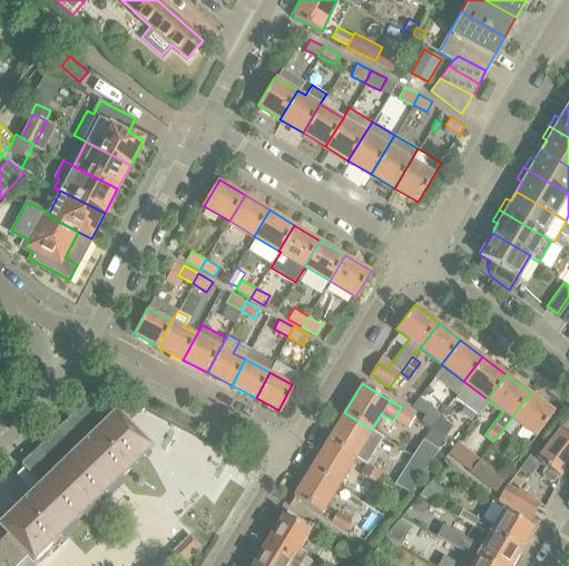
[(0,565),(31,565),(37,562),(33,558),(150,446),(116,410),(115,409),(115,408),(98,391),(96,389),(57,426),(18,464),(21,467),(25,470),(38,485),(0,521),(0,565)]
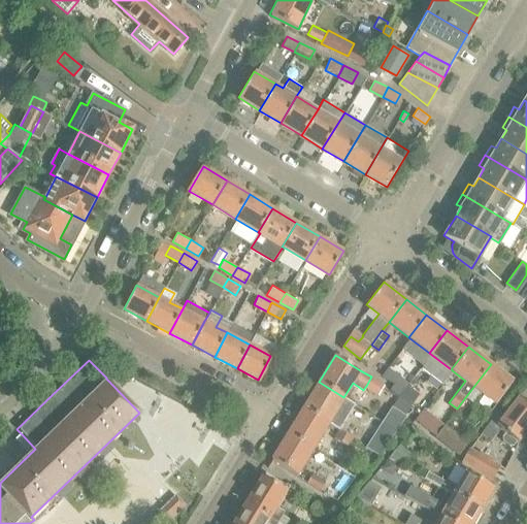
[(513,381),(491,364),(473,387),(495,403),(513,381)]
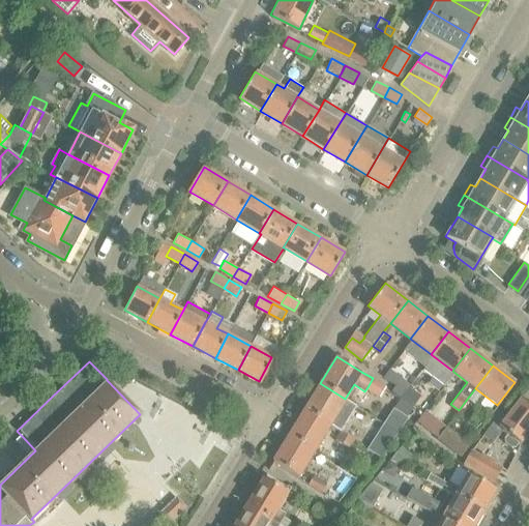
[(389,368),(383,376),(395,384),(391,389),(401,397),(410,383),(389,368)]
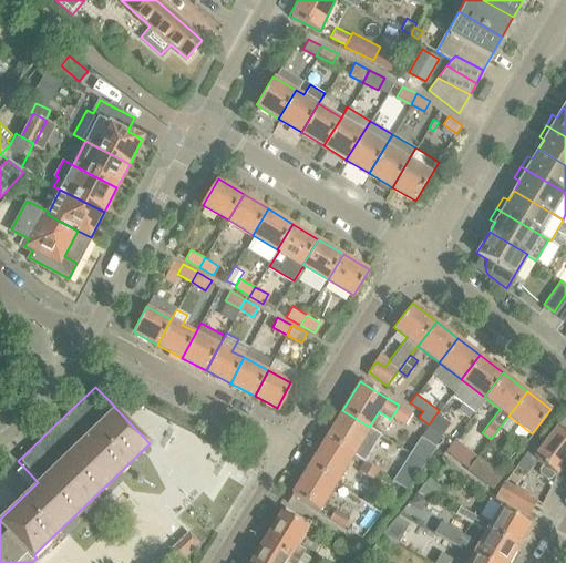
[(129,396),(116,408),(123,416),(136,403),(129,396)]
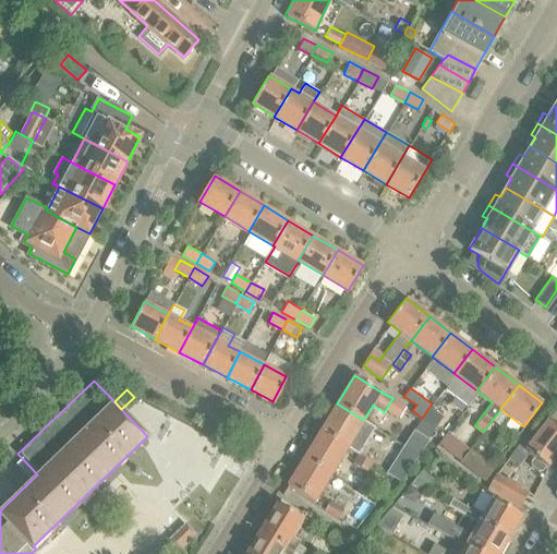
[(406,407),(392,398),(387,408),(400,416),(406,407)]
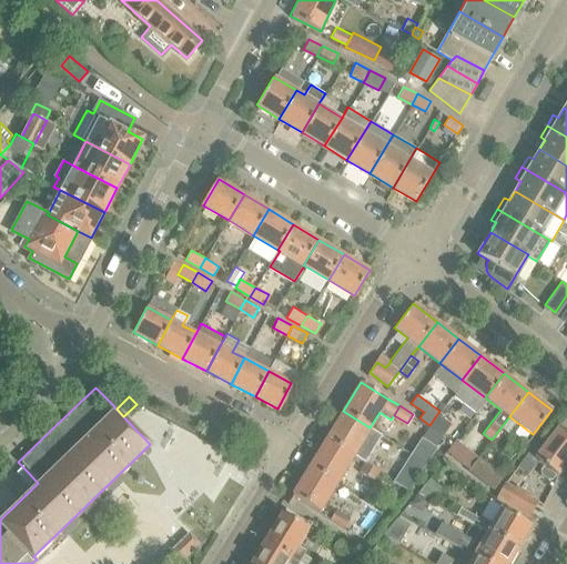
[(353,454),(365,462),(380,471),(387,457),(362,441),(370,427),(343,411),(326,439),(353,454)]
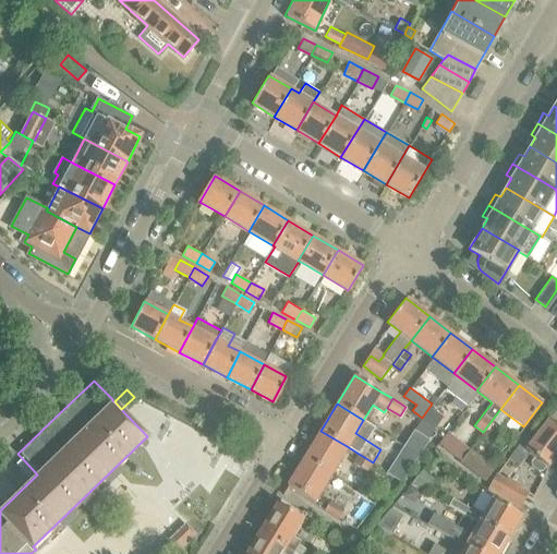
[(422,418),(415,428),(428,436),(435,426),(422,418)]
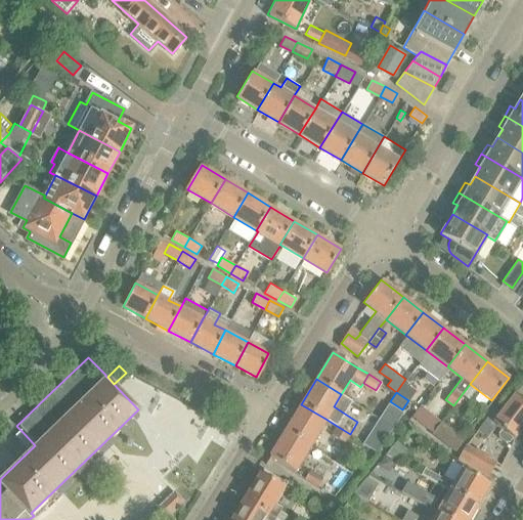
[(496,404),(485,420),(477,429),(487,436),(496,424),(514,437),(522,425),(522,398),(515,393),(503,409),(496,404)]
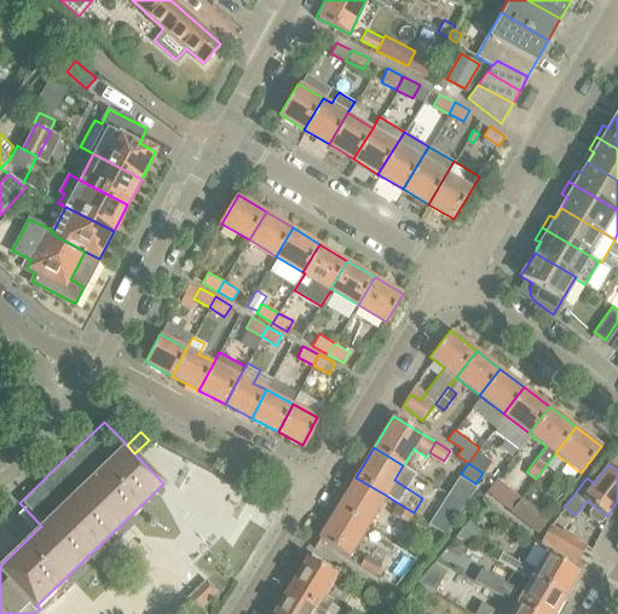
[(497,476),(486,490),(487,491),(512,509),(521,497),(497,476)]
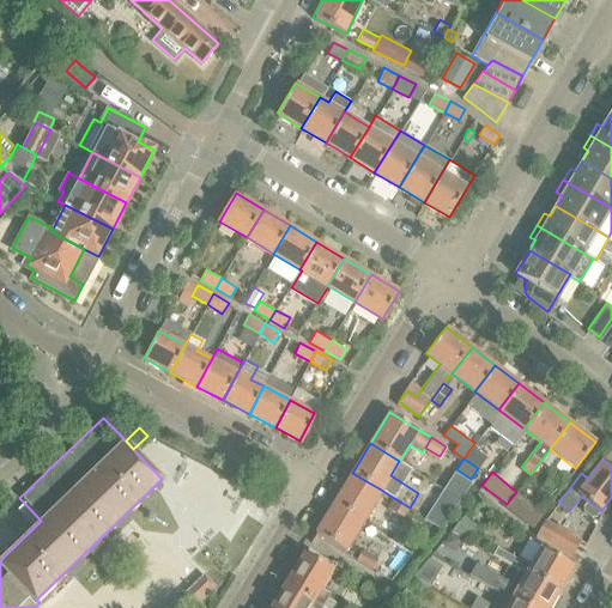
[(352,473),(334,503),(363,520),(381,490),(352,473)]
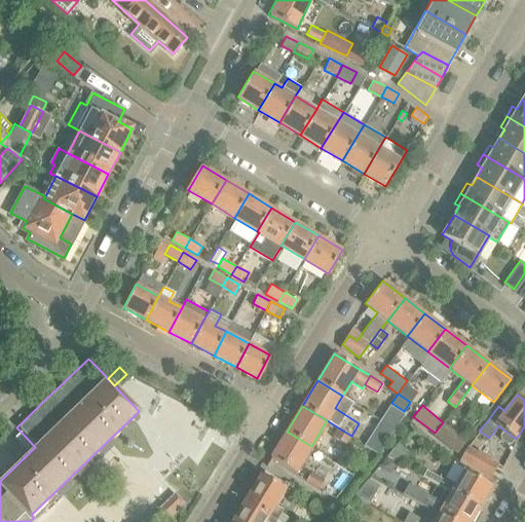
[(389,406),(381,419),(396,429),(404,415),(389,406)]
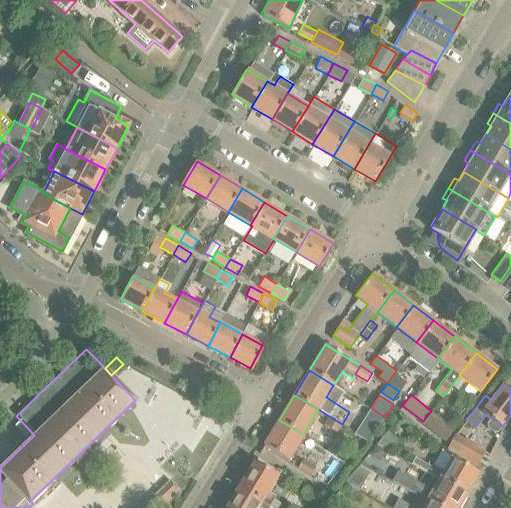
[(385,417),(371,408),(356,432),(370,441),(385,417)]
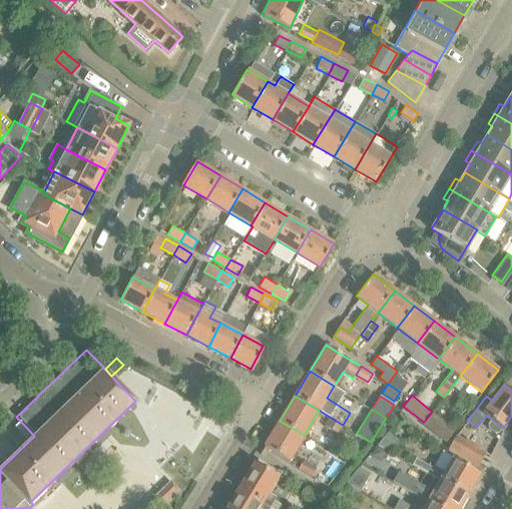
[(424,422),(423,424),(446,441),(455,429),(453,428),(432,412),(424,422)]
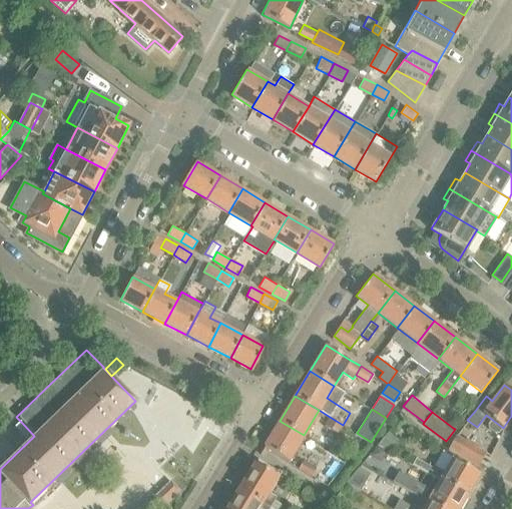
[(338,432),(343,425),(330,417),(325,424),(338,432)]
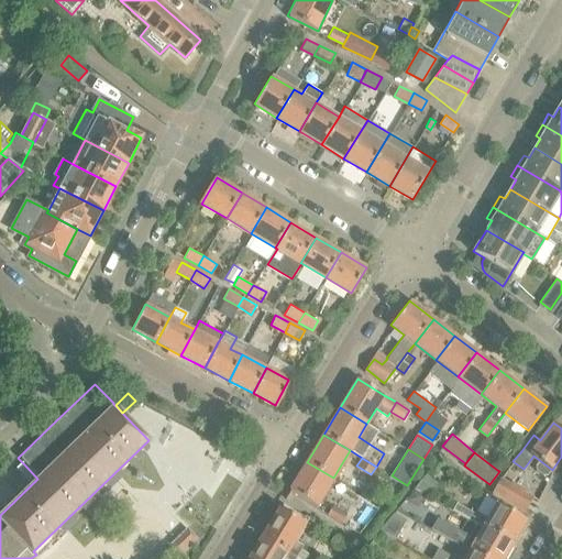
[(30,479),(34,474),(24,464),(21,461),(17,466),(30,479)]
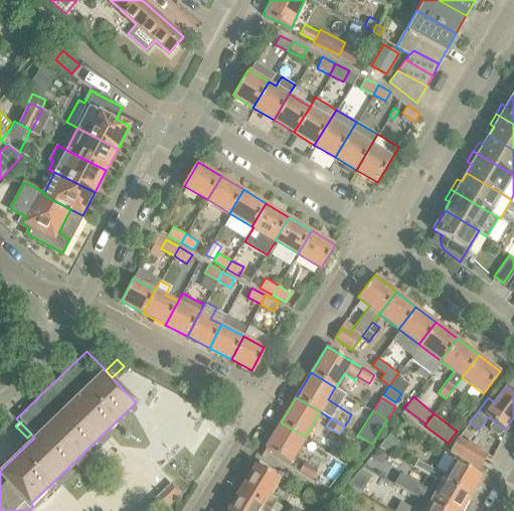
[(290,462),(305,437),(281,422),(266,448),(290,462)]
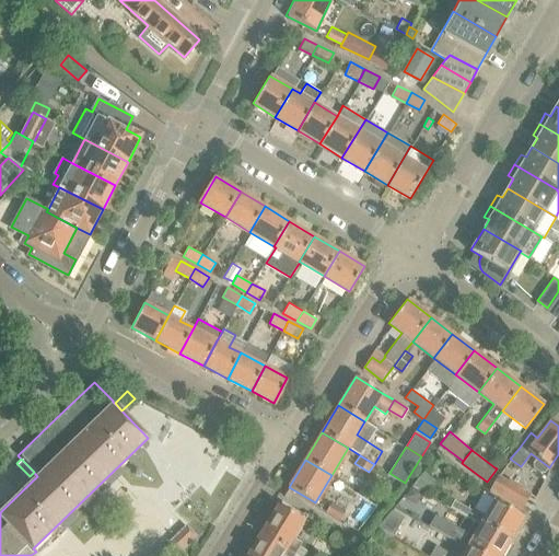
[(424,470),(412,485),(422,490),(426,493),(437,479),(424,470)]
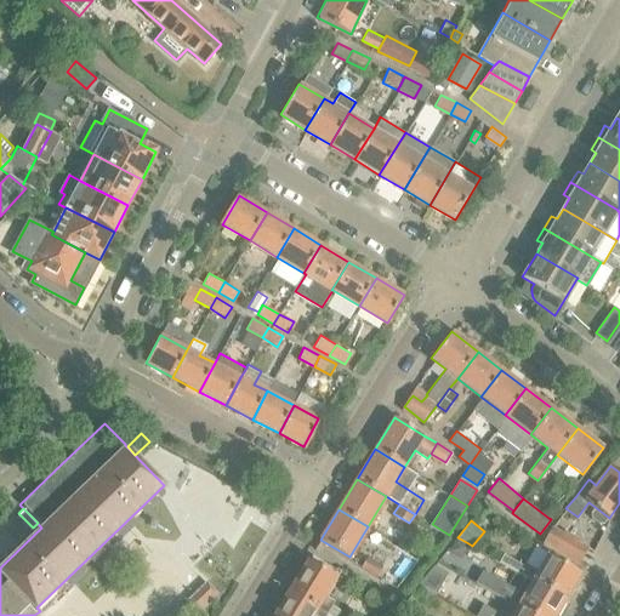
[(580,562),(589,545),(552,524),(542,541),(580,562)]
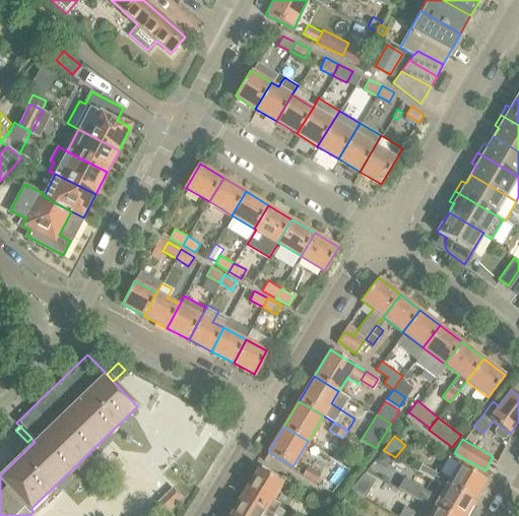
[(417,469),(446,486),(473,502),(487,480),(458,464),(459,460),(450,454),(439,472),(422,462),(417,469)]
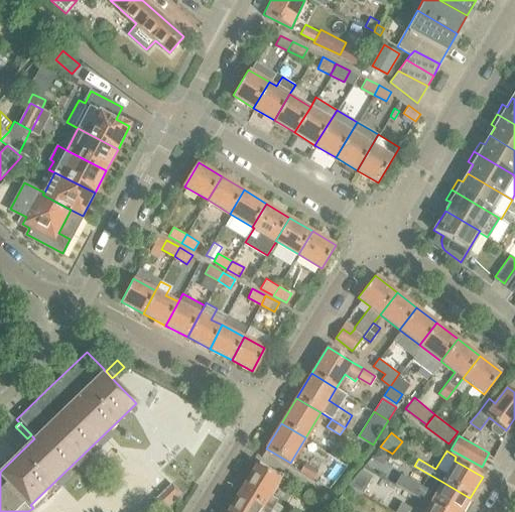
[(312,478),(317,470),(305,462),(300,470),(312,478)]
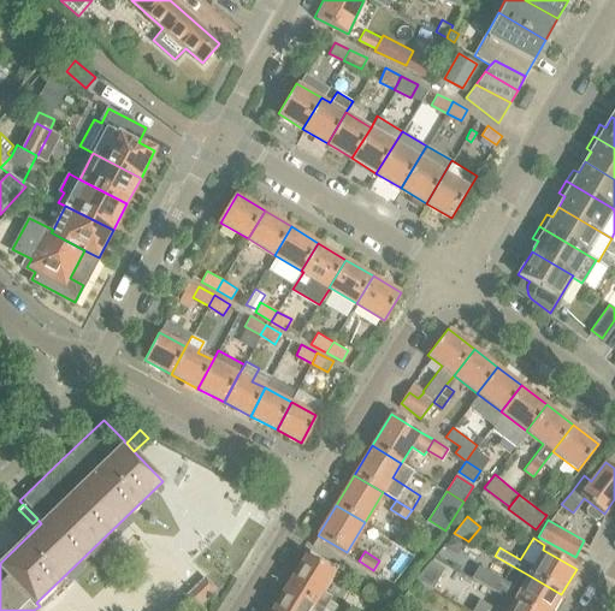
[(306,555),(287,586),(324,610),(332,595),(325,591),(335,573),(306,555)]
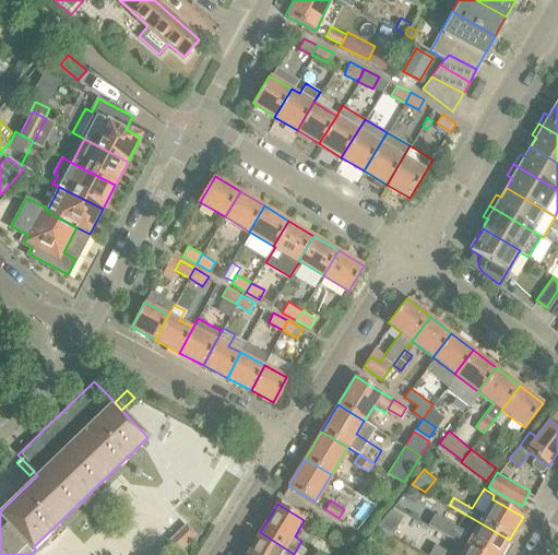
[(404,516),(392,508),(379,524),(394,533),(404,516)]
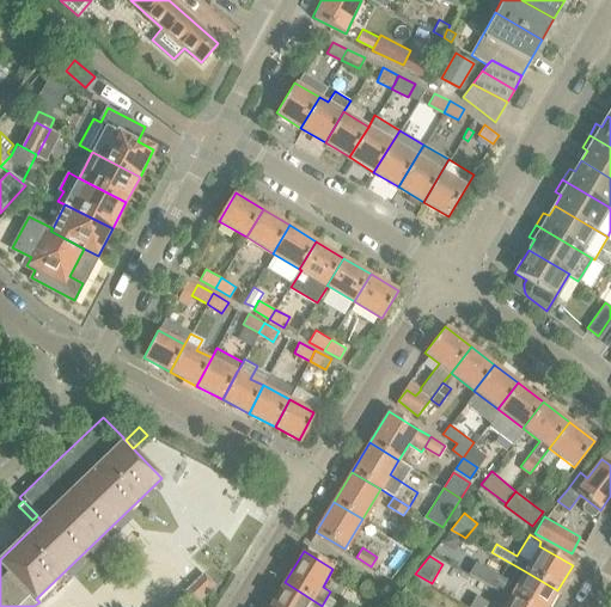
[(468,572),(498,589),(499,589),(530,606),(548,606),(557,590),(525,571),(518,584),(475,560),(468,572)]
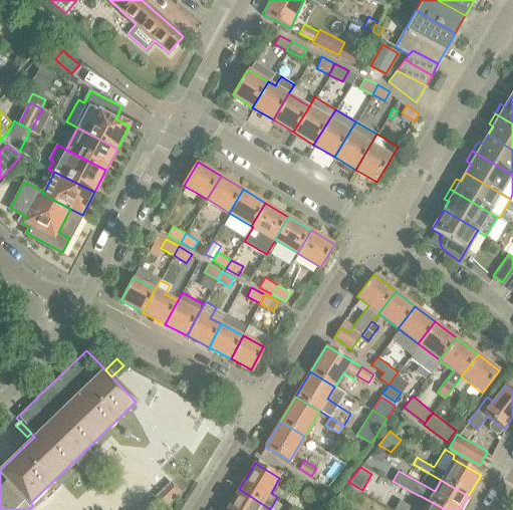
[(159,509),(180,490),(171,480),(140,509),(159,509)]
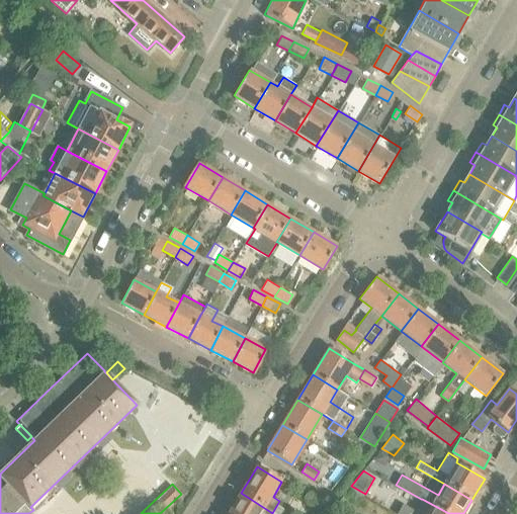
[(241,493),(228,513),(270,513),(272,513),(241,493)]
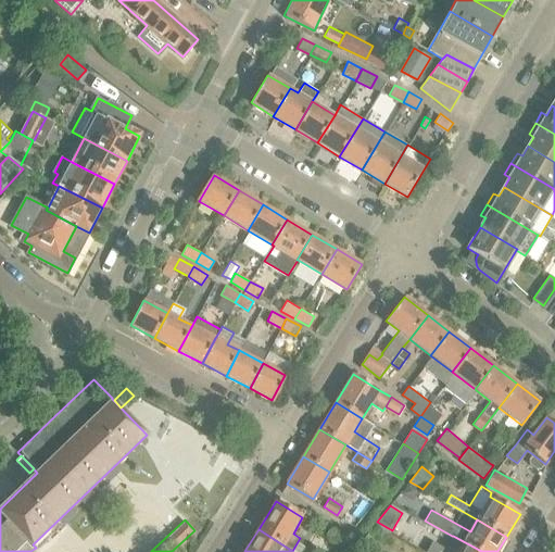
[(426,550),(429,551),(481,551),(453,536),(452,536),(445,548),(432,540),(426,550)]
